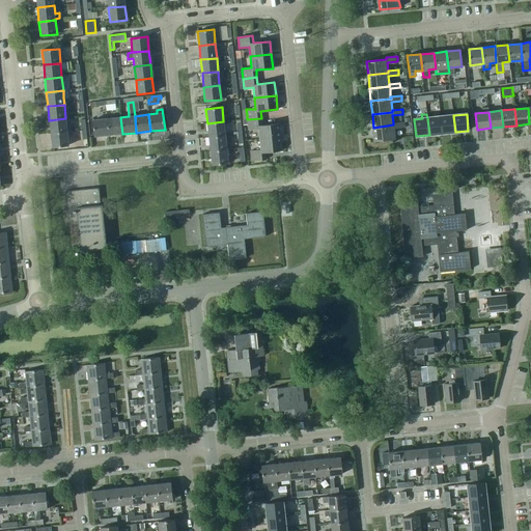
[(442,133),(455,132),(453,115),(440,116),(442,133)]
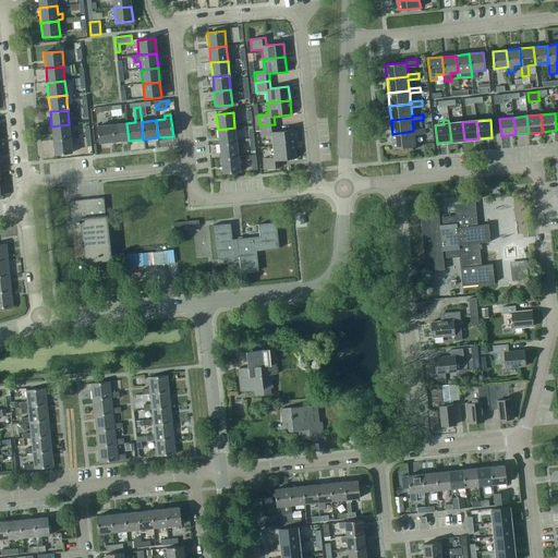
[(451,142),(464,140),(462,122),(449,124),(451,142)]
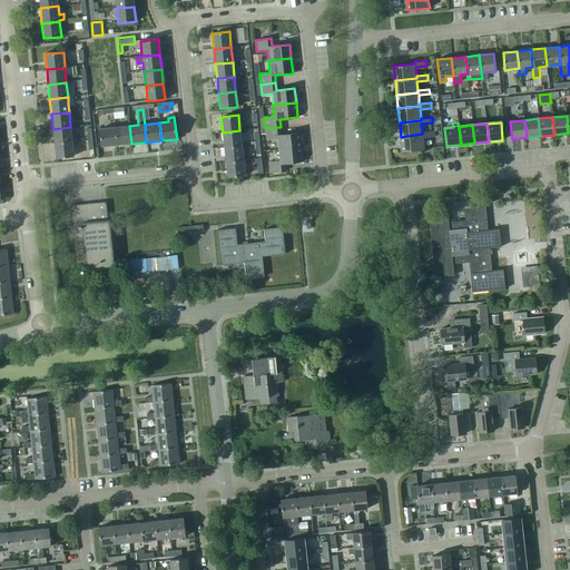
[(117,146),(131,144),(129,126),(115,128),(117,146)]
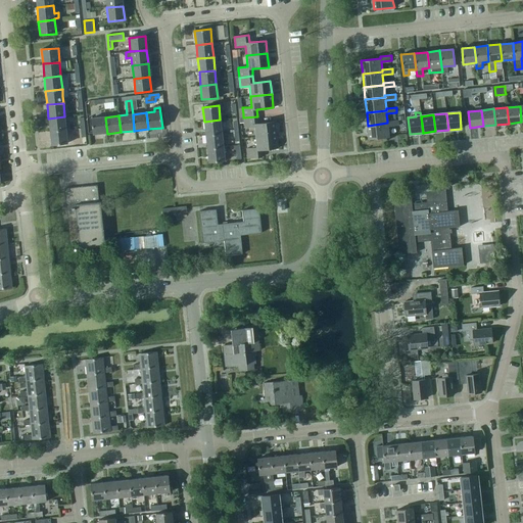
[(48,119),(50,132),(66,130),(66,129),(69,129),(68,123),(65,124),(64,116),(48,119)]
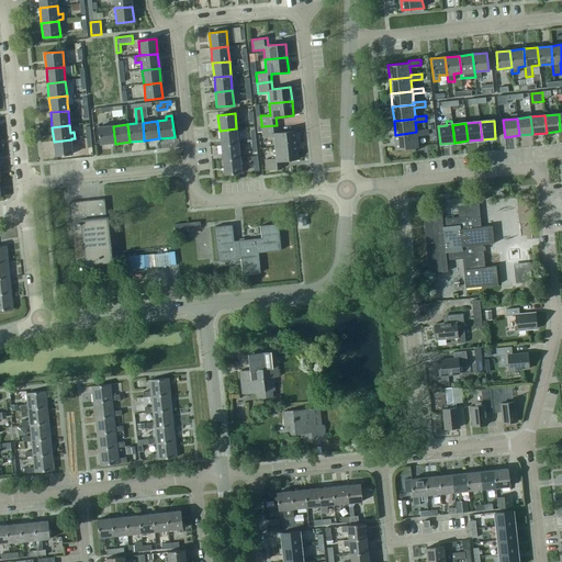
[(115,144),(113,126),(113,125),(98,127),(100,145),(115,144)]
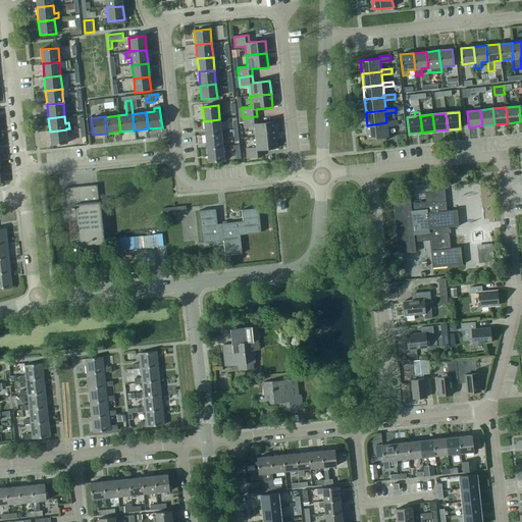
[(257,123),(257,116),(243,117),(244,127),(254,126),(255,137),(274,135),(273,121),(257,123)]
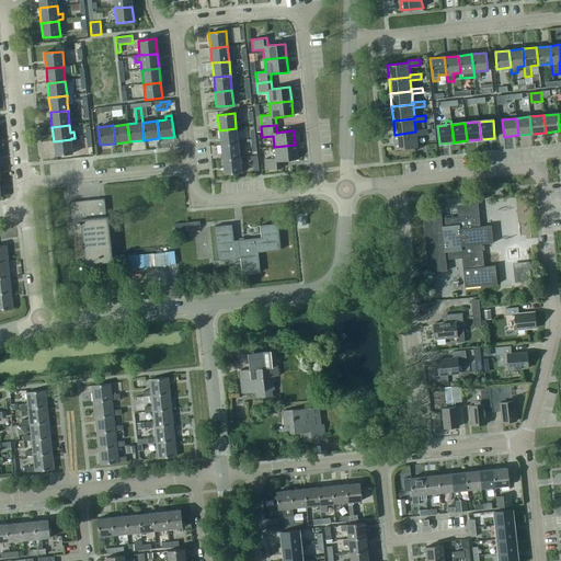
[(237,144),(236,128),(219,130),(220,145),(237,144)]
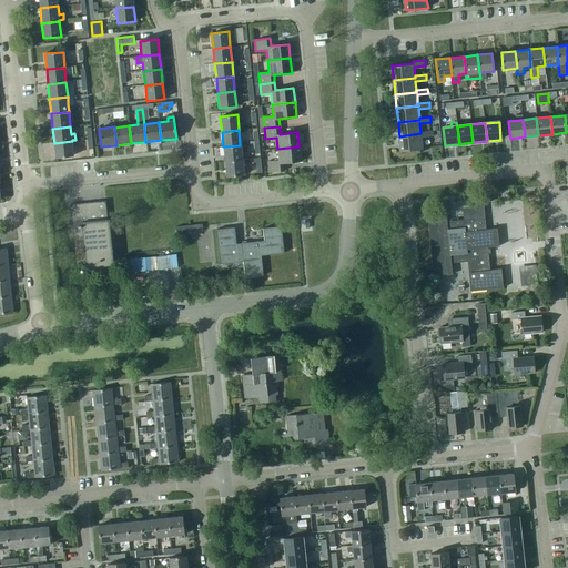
[(401,151),(423,149),(422,137),(433,135),(432,130),(421,131),(421,133),(399,137),(401,151)]
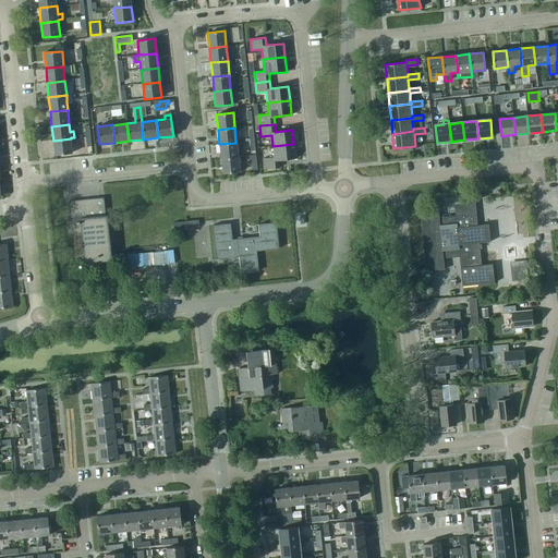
[(72,154),(71,138),(53,141),(55,155),(72,154)]
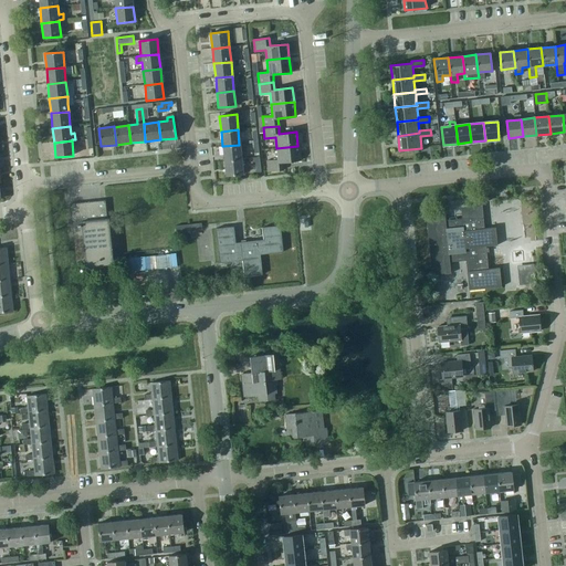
[(222,146),(223,161),(241,159),(239,145),(222,146)]
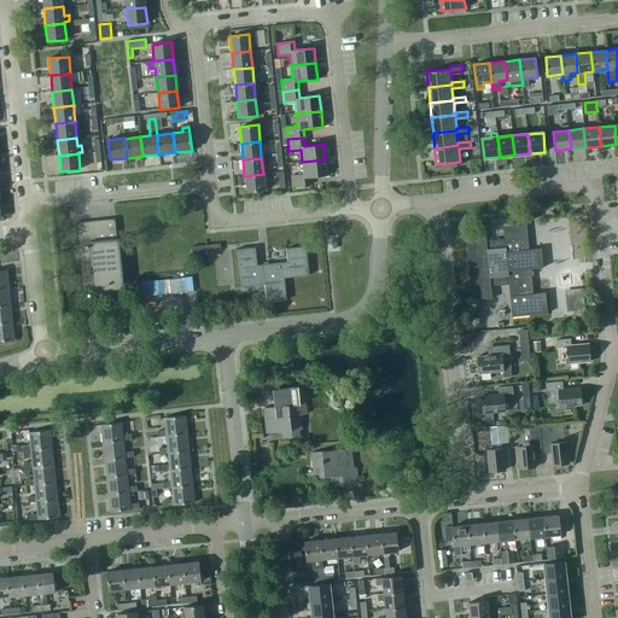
[(302,162),(303,175),(291,176),(292,187),(309,186),(308,178),(327,176),(325,159),(302,162)]
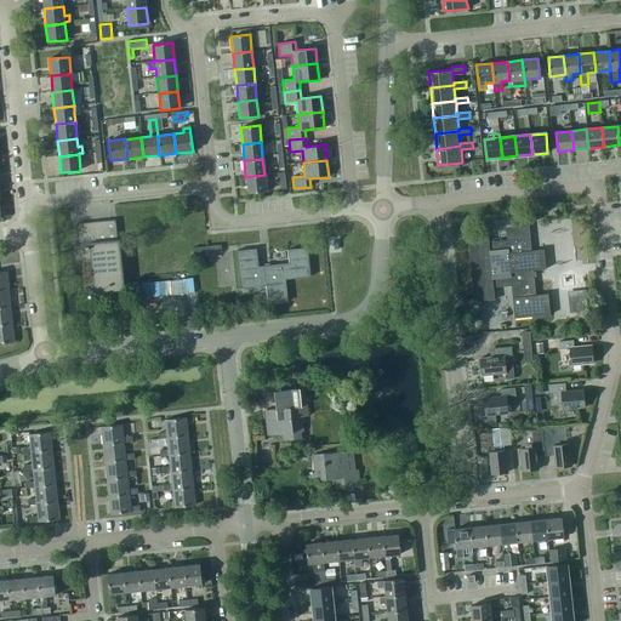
[(265,175),(245,177),(248,193),(266,192),(265,175)]
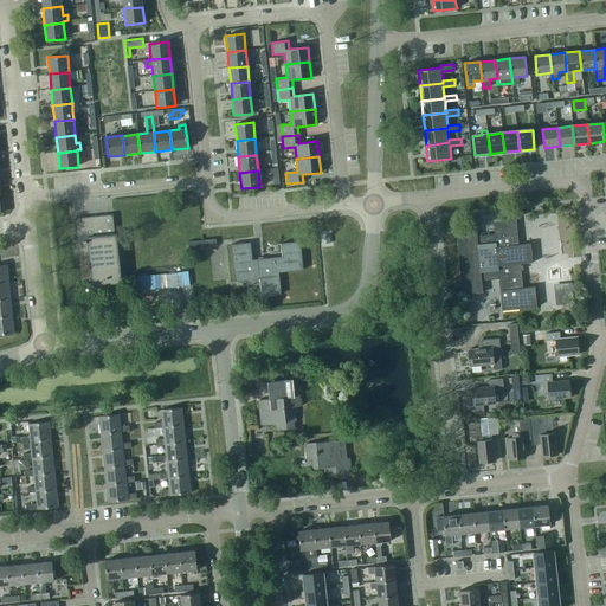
[(113,216),(75,219),(82,284),(91,283),(92,288),(122,285),(116,234),(114,234),(113,216)]
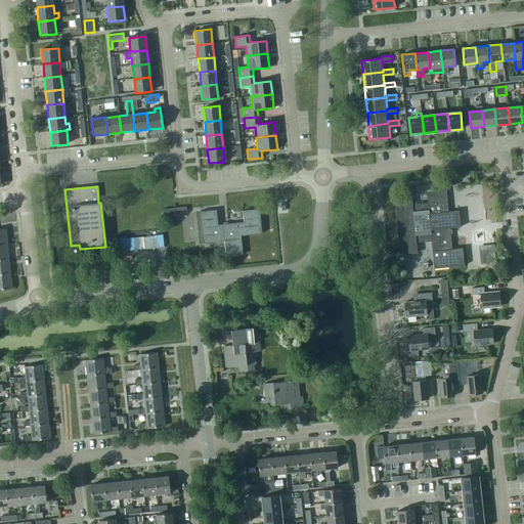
[(464,265),(463,248),(451,249),(449,228),(461,226),(459,210),(448,211),(446,190),(432,191),(433,202),(412,204),(411,193),(394,195),(400,255),(418,253),(417,243),(431,241),(434,268),(464,265)]
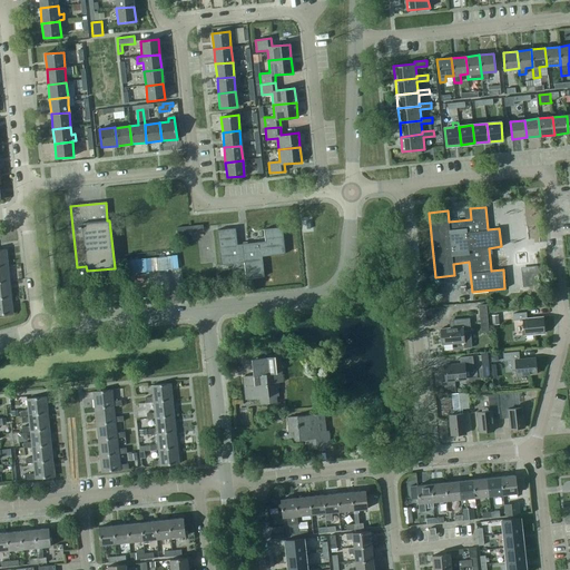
[(262,256),(285,254),(283,227),(264,229),(265,242),(237,244),(235,228),(217,229),(220,265),(244,263),(245,278),(264,277),(262,256)]
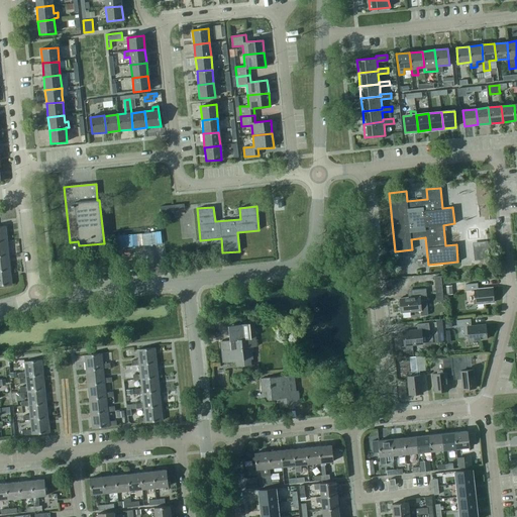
[(120,234),(120,246),(164,244),(164,232),(120,234)]
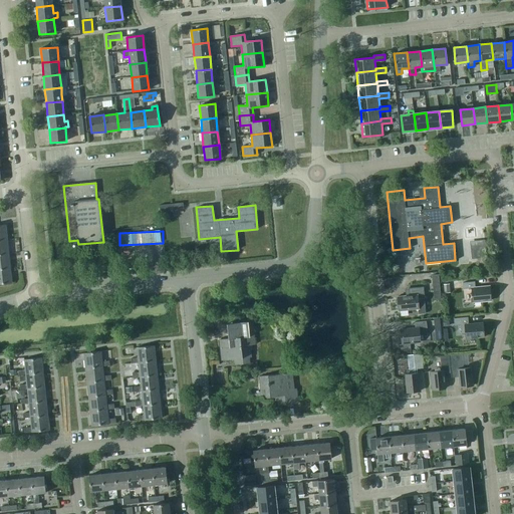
[(485,240),(475,241),(476,258),(486,257),(485,240)]
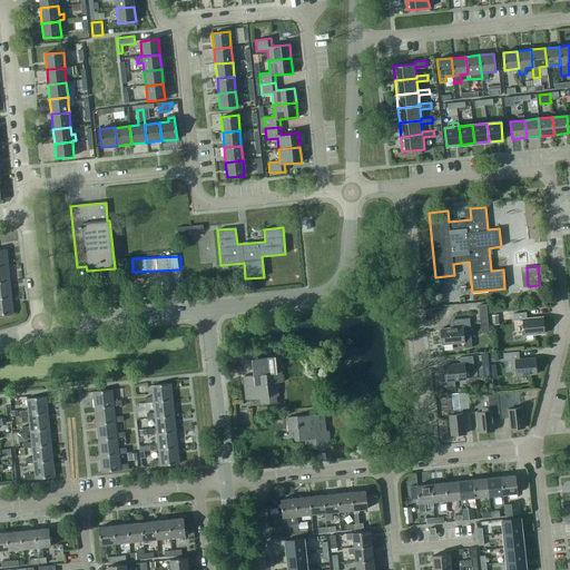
[(0,283),(10,283),(9,267),(0,267),(0,283)]
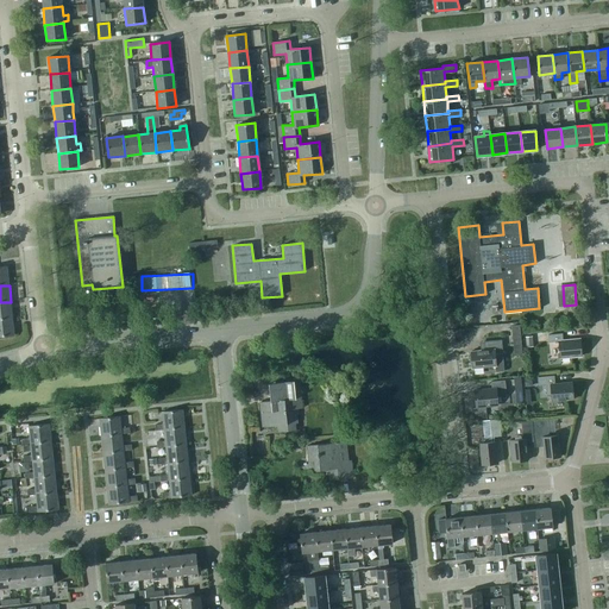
[(0,320),(12,319),(11,302),(0,302),(0,320)]
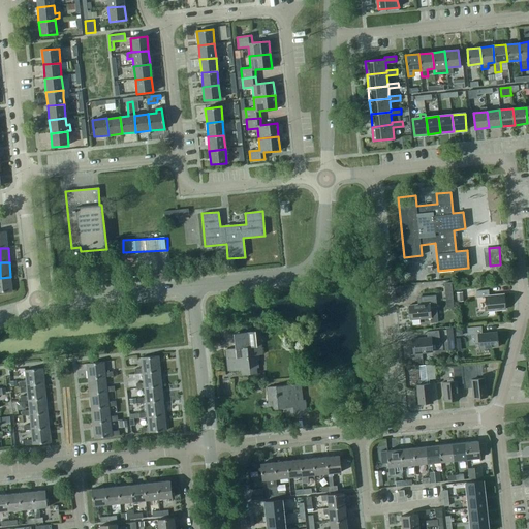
[(10,277),(0,278),(0,292),(12,292),(10,277)]
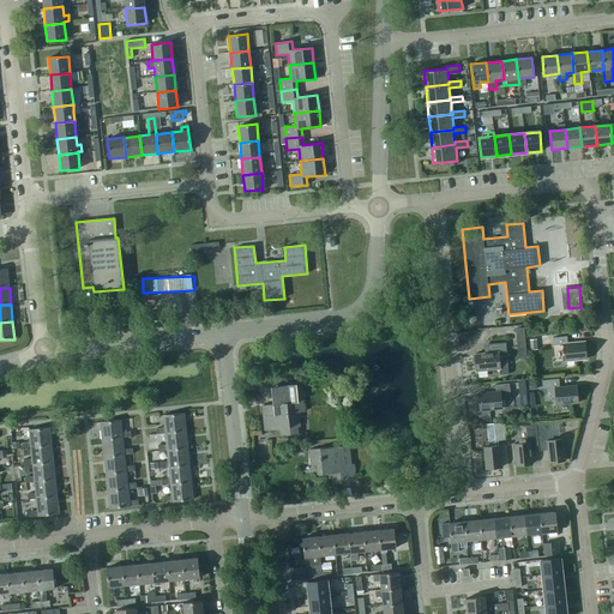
[(563,344),(564,361),(585,359),(584,342),(567,343),(566,335),(552,337),(553,345),(563,344)]
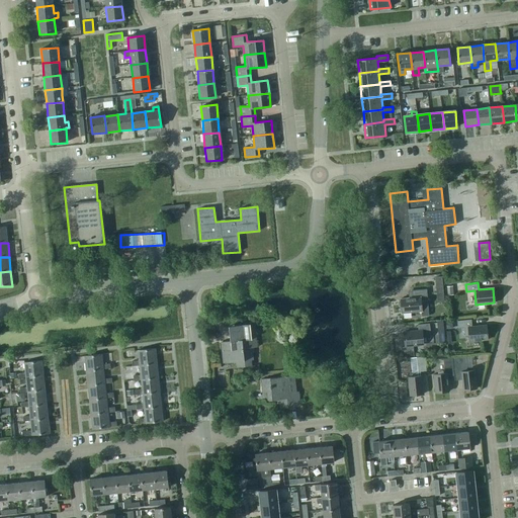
[(400,299),(401,314),(421,312),(421,317),(428,316),(427,300),(426,289),(411,290),(412,298),(400,299)]
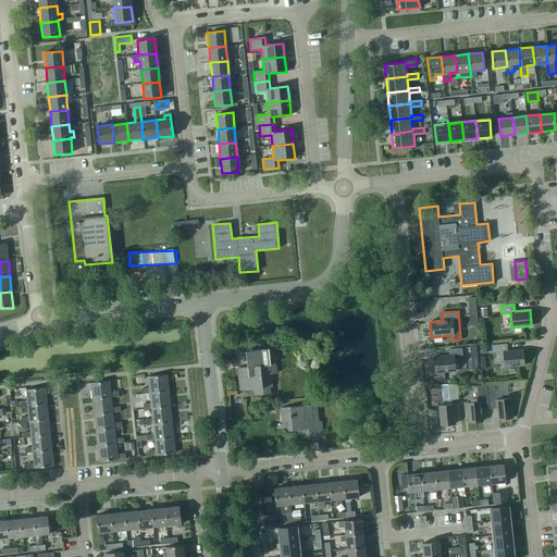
[(504,361),(504,367),(524,364),(522,349),(507,351),(506,344),(492,346),(492,354),(498,354),(498,361),(504,361)]
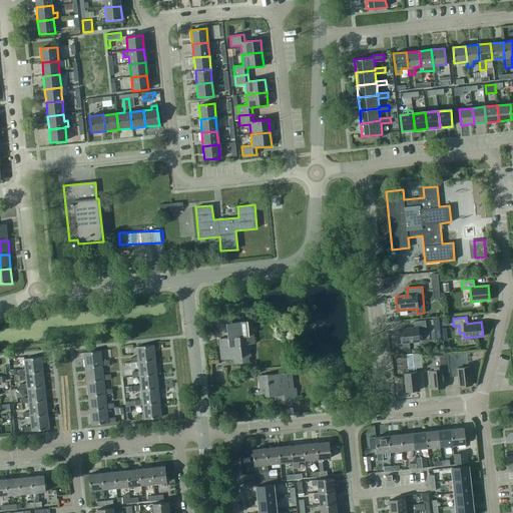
[(248,345),(253,344),(251,321),(226,324),(228,338),(218,339),(220,360),(232,359),(233,364),(248,363),(247,357),(250,357),(248,345)]
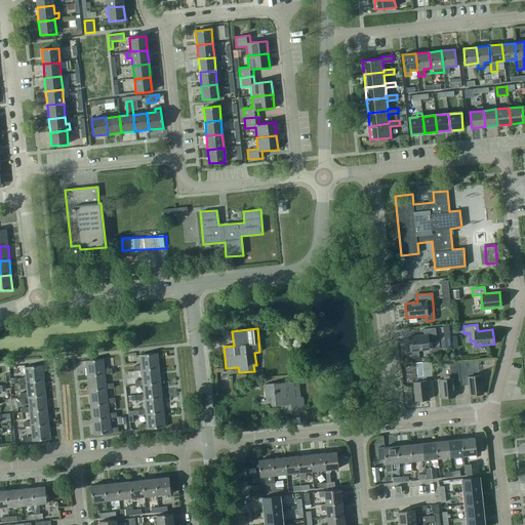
[(427,340),(436,339),(435,328),(422,329),(422,335),(408,336),(409,351),(428,349),(427,340)]
